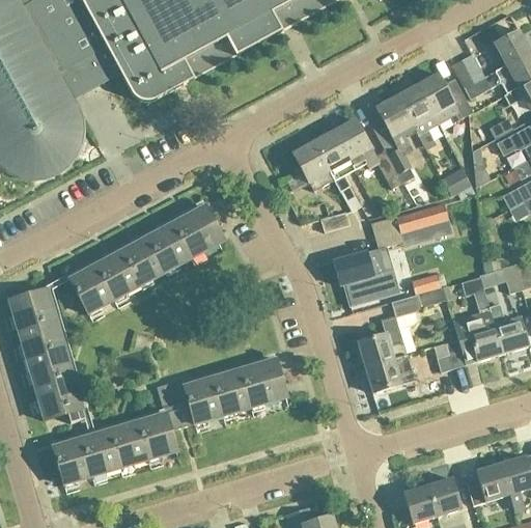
[(72,93),(19,0),(0,0),(0,153),(4,159),(14,165),(23,169),(33,171),(45,169),(54,166),(63,160),(71,150),(75,141),(77,130),(76,119),(73,109),(77,106),(78,107),(79,107),(72,93)]
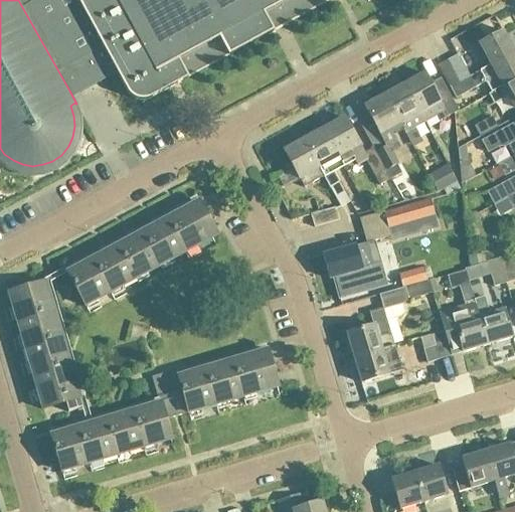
[(18,0),(69,91),(79,86),(81,90),(117,70),(127,89),(129,92),(132,95),(136,96),(139,98),(143,98),(147,97),(151,96),(326,0),(18,0)]
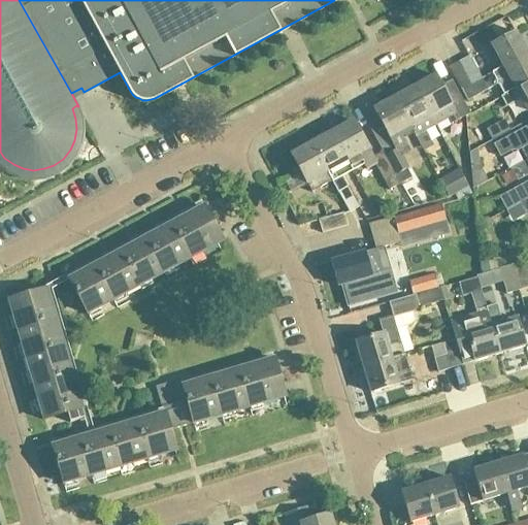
[(503,64),(527,51),(515,28),(490,41),(503,64)]
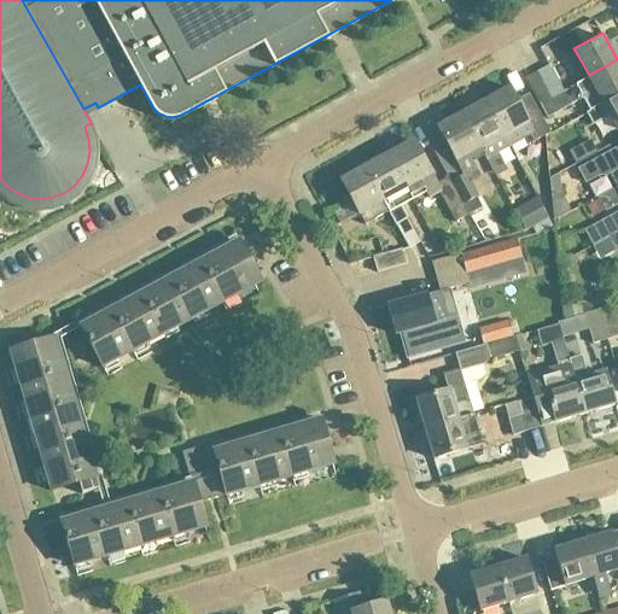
[(552,95),(537,69),(526,75),(547,112),(571,100),(582,93),(584,98),(590,107),(602,101),(617,92),(617,62),(617,59),(589,75),(576,82),(564,88),(552,95)]
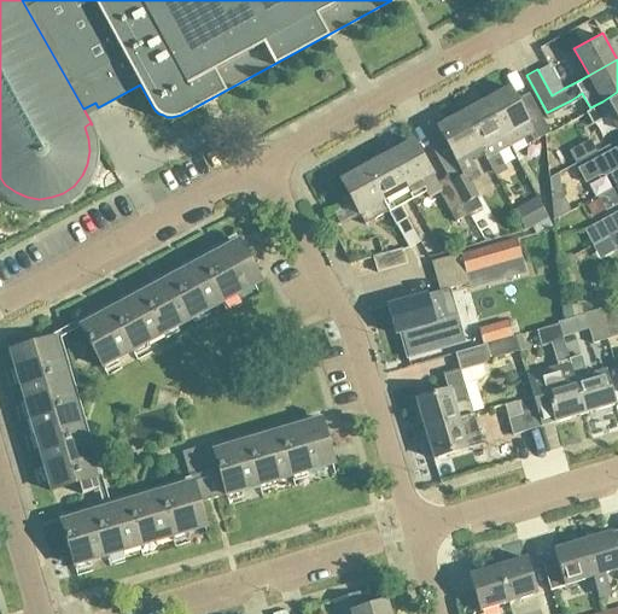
[(549,62),(537,69),(552,95),(564,88),(549,62)]
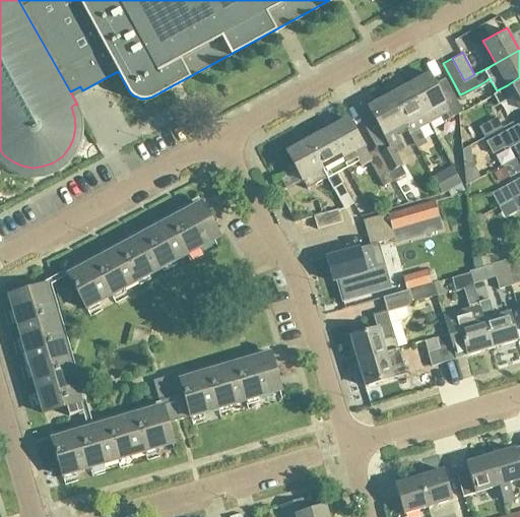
[(429,70),(408,81),(429,120),(442,113),(445,118),(453,114),(463,108),(446,75),(435,81),(429,70)]
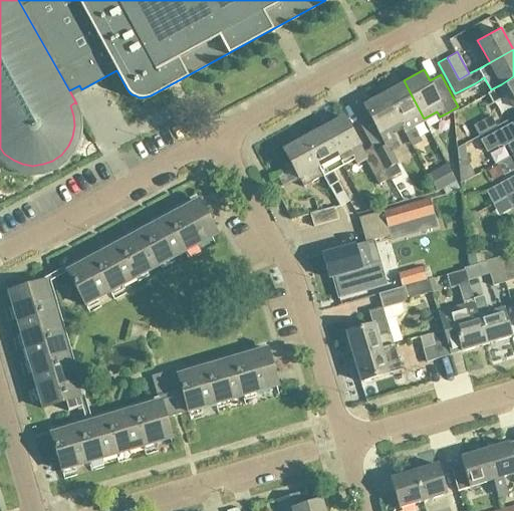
[(513,76),(501,84),(491,89),(488,91),(493,100),(507,93),(513,105),(513,76)]
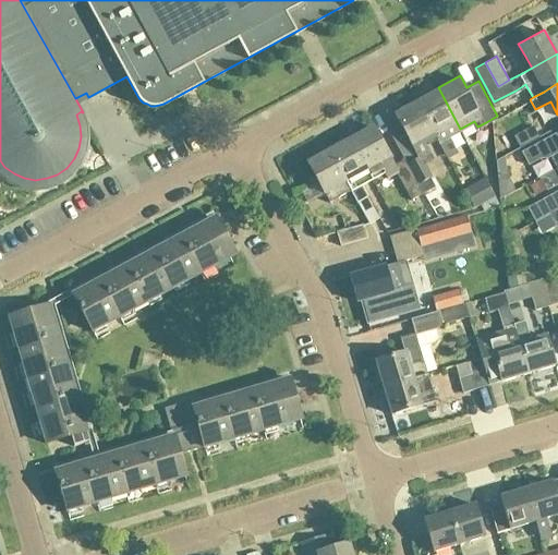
[(460,129),(438,87),(416,99),(446,152),(456,146),(455,146),(456,145),(450,134),(460,129)]
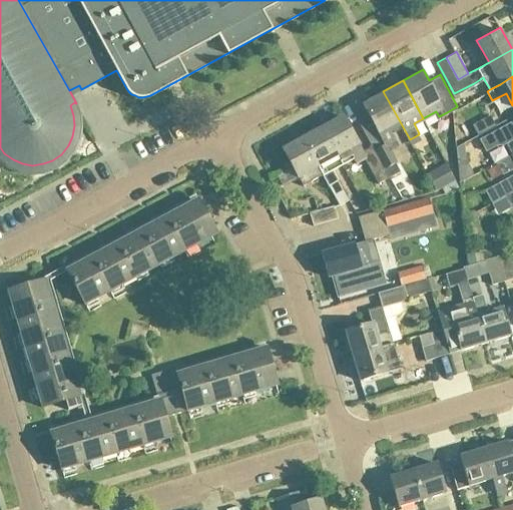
[(410,139),(383,91),(365,101),(380,130),(369,137),(374,145),(392,178),(402,172),(395,160),(397,159),(391,149),(399,144),(393,133),(402,127),(409,140),(410,139)]
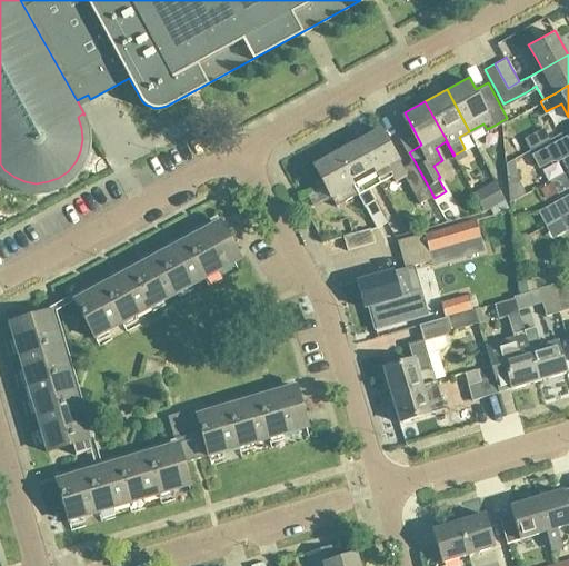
[(401,168),(397,159),(379,126),(358,138),(375,170),(380,179),(392,172),(395,178),(405,172),(419,200),(431,195),(433,199),(435,198),(415,161),(401,168)]
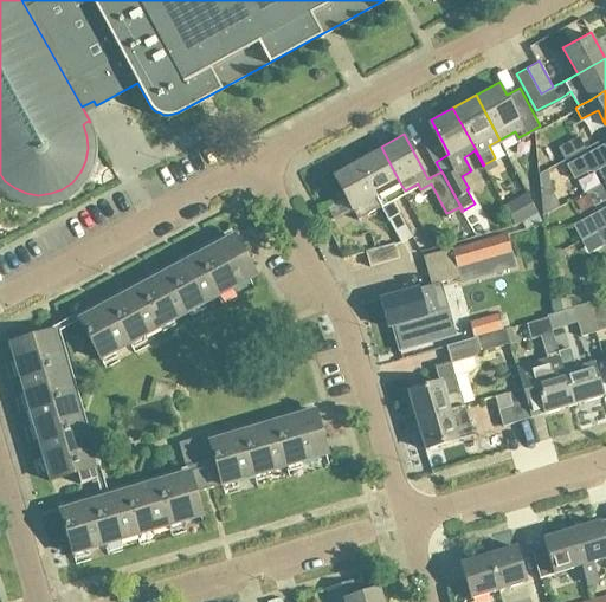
[(565,157),(586,147),(579,134),(558,146),(565,157)]
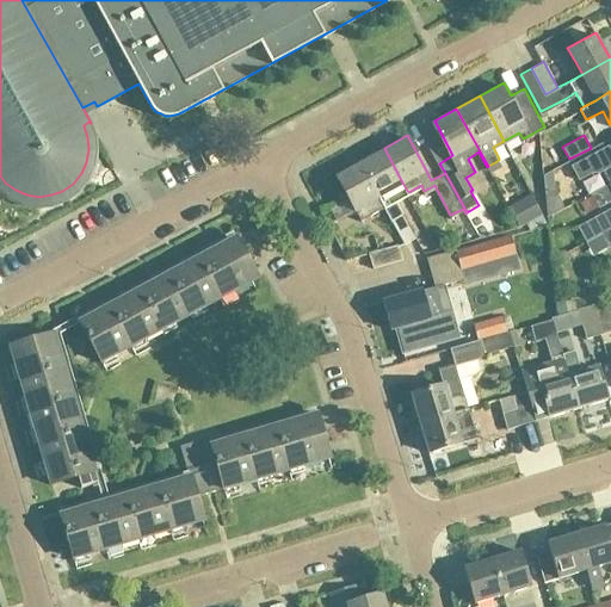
[(402,183),(384,148),(360,161),(384,206),(384,205),(392,218),(405,242),(417,236),(403,212),(396,199),(408,192),(402,183)]
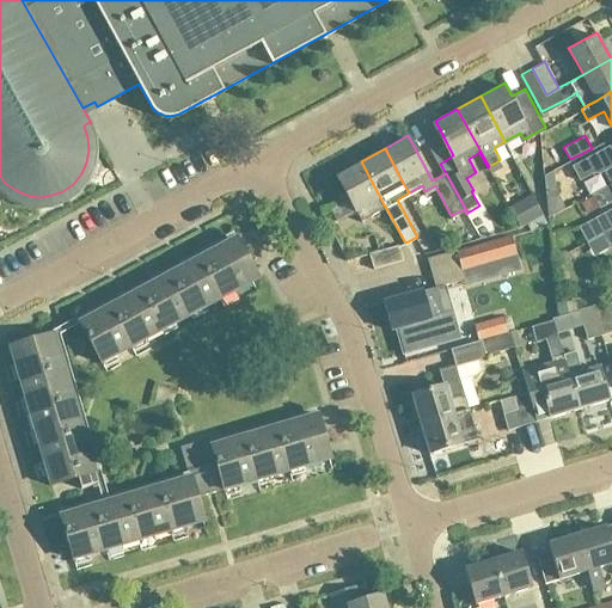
[(592,148),(570,159),(571,160),(565,164),(573,176),(577,172),(599,160),(592,148)]
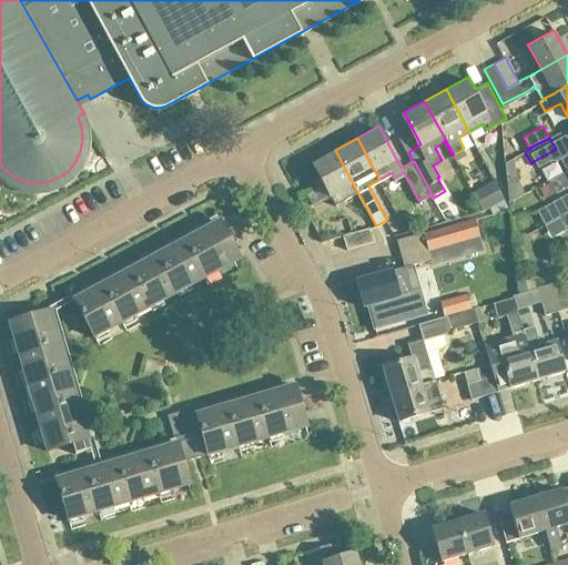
[(567,144),(557,152),(566,169),(567,168),(567,144)]
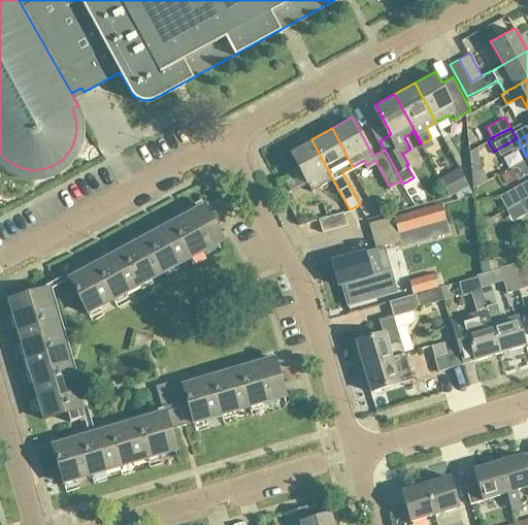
[(291,150),(301,169),(285,178),(290,189),(307,181),(311,189),(332,178),(311,139),(291,150)]
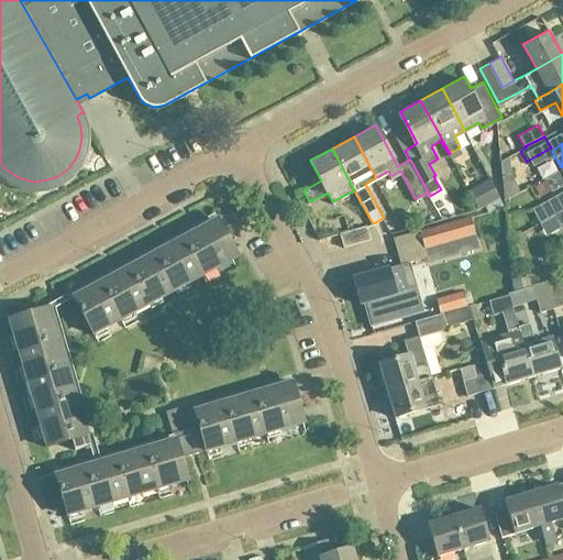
[(488,177),(467,189),(479,208),(499,196),(488,177)]
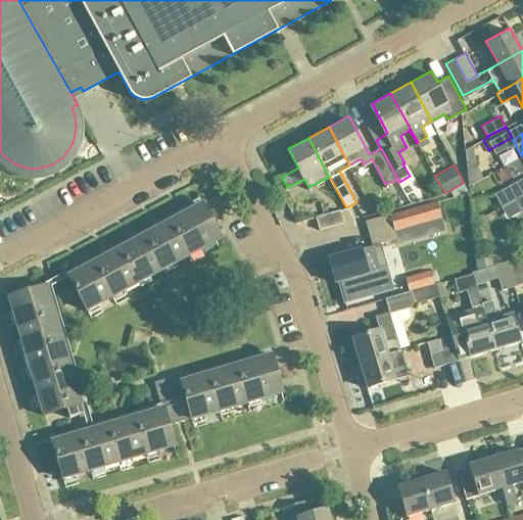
[(514,198),(522,193),(522,177),(494,192),(502,205),(514,198)]
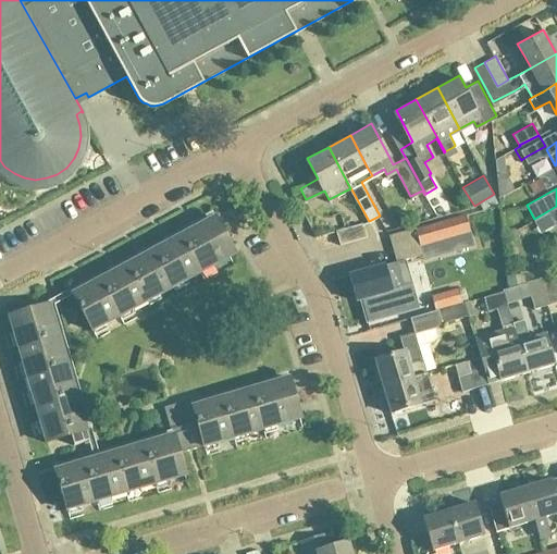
[(556,206),(547,211),(534,219),(548,211),(555,223),(556,221),(556,206)]
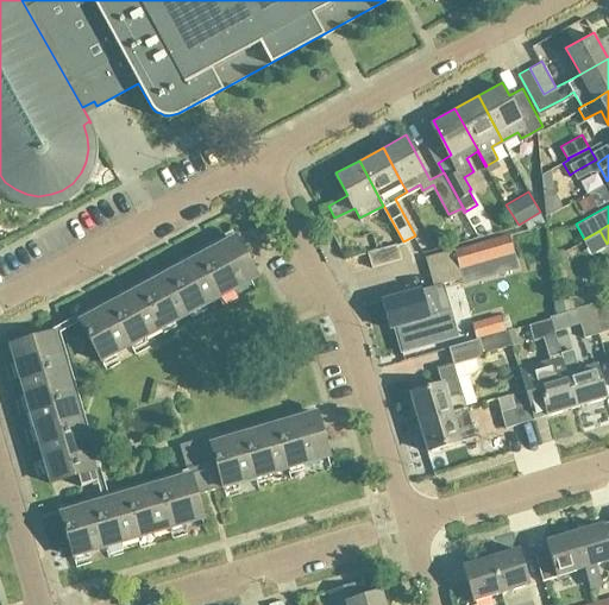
[(205,251),(226,291),(257,275),(236,234),(205,251)]
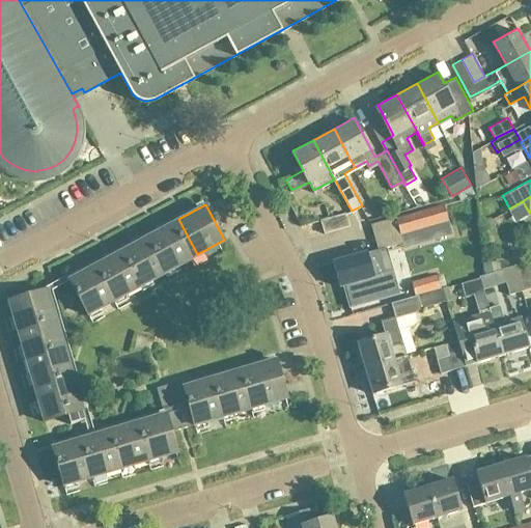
[(400,216),(396,218),(396,216),(370,223),(378,248),(402,241),(399,227),(403,226),(441,215),(438,205),(400,216)]
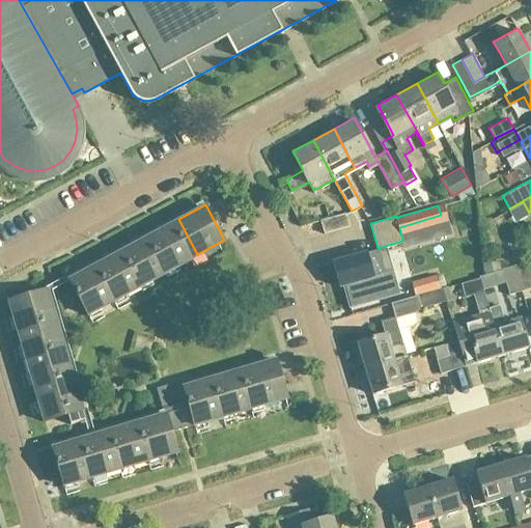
[(324,232),(350,225),(345,212),(320,219),(324,232)]
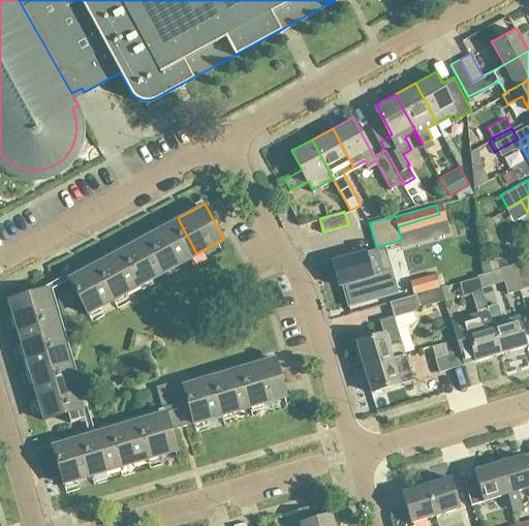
[(196,253),(178,218),(151,233),(169,268),(196,253)]
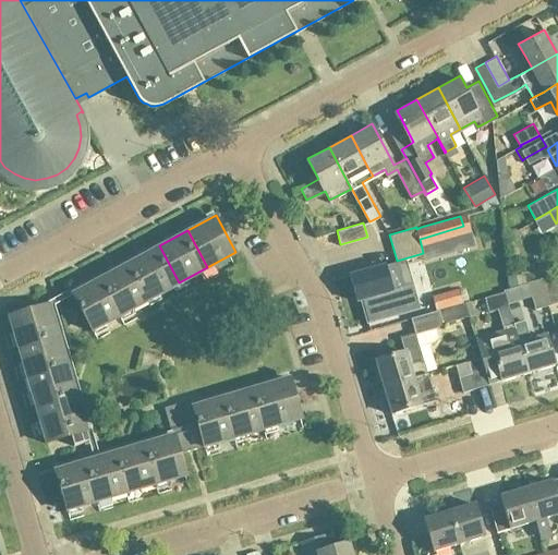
[(159,245),(130,262),(150,298),(179,282),(159,245)]
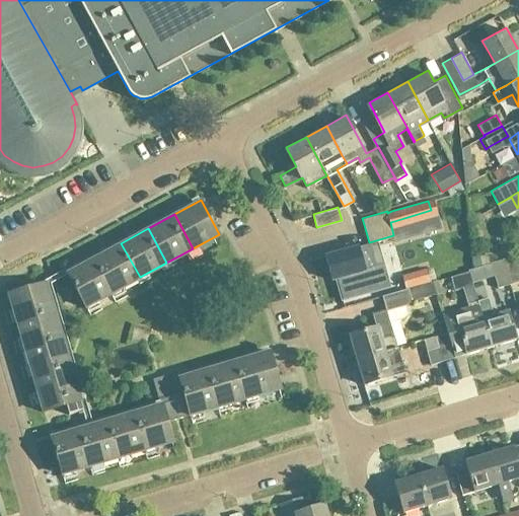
[(140,277),(121,243),(94,258),(113,292),(140,277)]
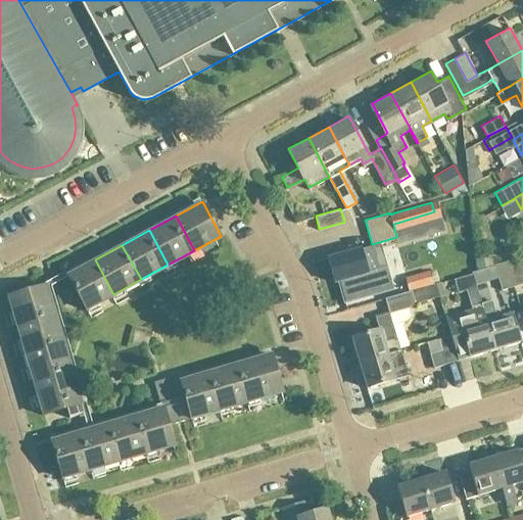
[(360,247),(328,256),(335,280),(339,279),(345,300),(392,287),(386,265),(379,266),(373,247),(361,251),(360,247)]
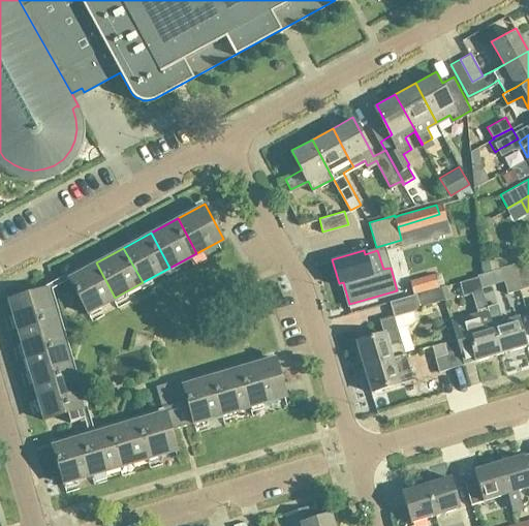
[(525,259),(512,264),(520,288),(528,285),(528,275),(527,268),(525,259)]
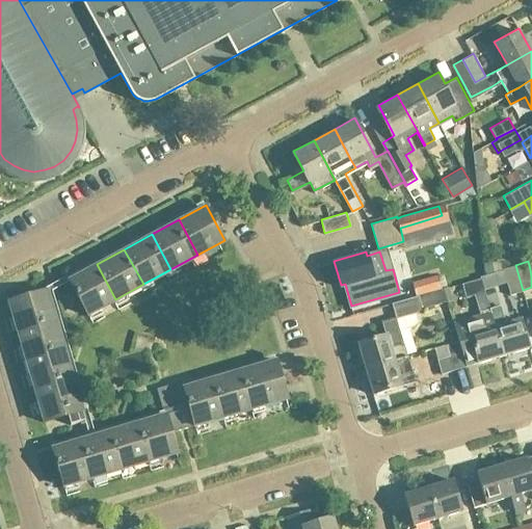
[(115,299),(97,264),(70,279),(88,314),(115,299)]
